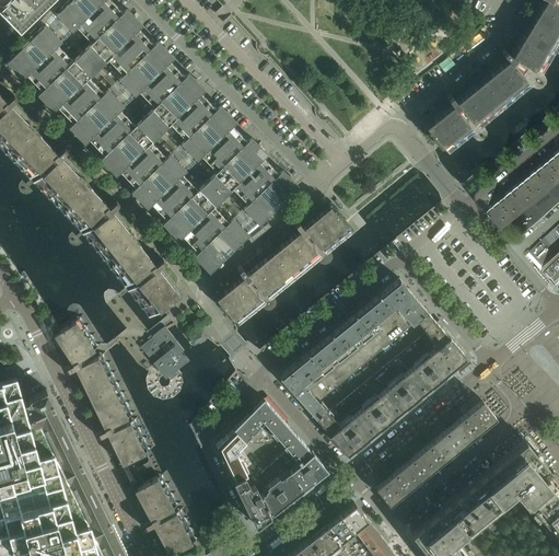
[(34,0),(0,0),(0,4),(10,15),(7,18),(12,22),(34,0)]
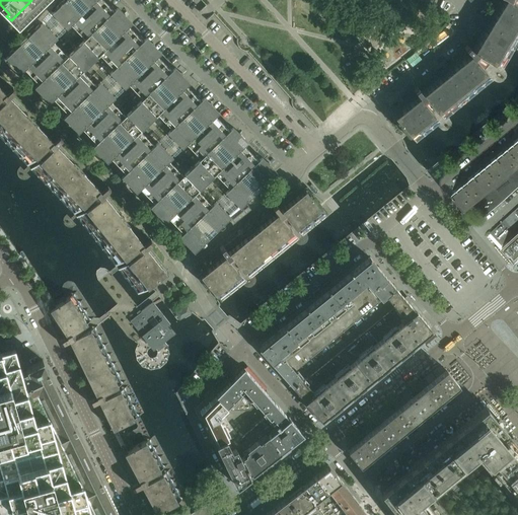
[(69,0),(54,15),(51,13),(55,8),(52,5),(35,23),(39,25),(28,35),(30,38),(6,61),(21,76),(25,72),(40,86),(35,90),(50,105),(55,101),(60,107),(68,116),(64,121),(79,136),(83,132),(97,146),(93,150),(107,165),(113,161),(126,175),(122,179),(137,196),(141,192),(155,206),(150,210),(165,225),(170,221),(183,235),(179,239),(195,254),(215,235),(217,237),(230,224),(233,226),(251,211),(248,208),(244,212),(241,209),(277,174),(263,159),(257,163),(244,149),(248,145),(233,130),(229,134),(215,120),(220,116),(205,99),(201,103),(187,89),(191,85),(183,78),(175,70),(171,74),(158,60),(162,56),(147,41),(143,45),(129,29),(133,25),(118,10),(114,14),(100,0),(99,0),(69,0)]
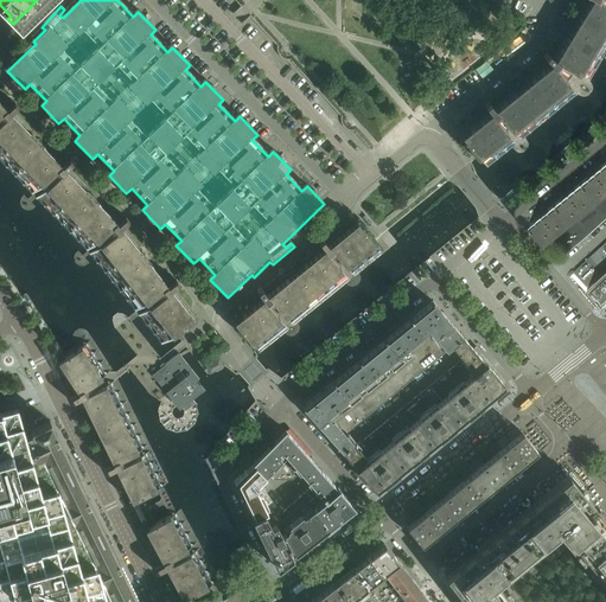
[(591,7),(574,33),(605,53),(605,0),(586,0),(588,5),(591,7)]
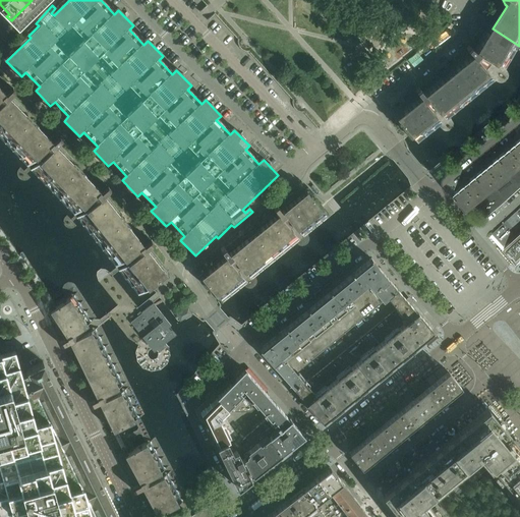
[(470,61),(450,78),(469,103),(472,106),(473,106),(470,102),(477,96),(480,100),(481,99),(478,96),(485,90),(488,94),(489,93),(486,89),(493,83),(496,87),(497,85),(485,71),(492,65),(507,74),(508,73),(504,71),(509,63),(513,65),(513,64),(509,62),(514,54),(518,57),(519,55),(515,53),(519,46),(493,29),(487,37),(484,35),(478,36),(470,49),(467,53),(469,54),(468,59),(470,61)]
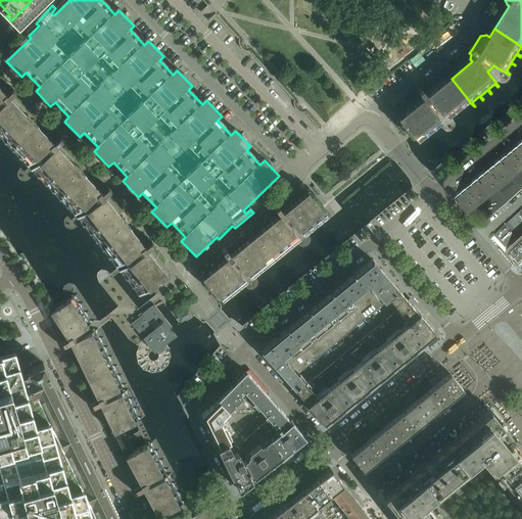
[(420,104),(398,122),(421,149),(422,148),(419,145),(426,139),(429,143),(430,142),(427,138),(434,133),(437,136),(438,136),(435,132),(442,126),(445,130),(446,129),(434,114),(438,112),(449,127),(451,126),(447,122),(455,116),(458,120),(459,120),(456,115),(463,109),(466,113),(467,112),(464,108),(471,103),(452,79),(444,85),(441,81),(435,81),(418,94),(420,96),(419,97),(418,102),(420,104)]
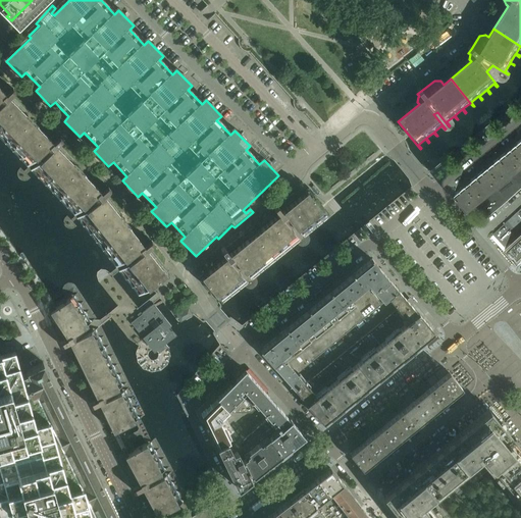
[(0,135),(1,136),(0,137),(0,139),(2,137),(8,144),(31,122),(24,115),(28,112),(28,106),(12,90),(10,92),(9,91),(4,91),(2,93),(0,90),(0,135)]
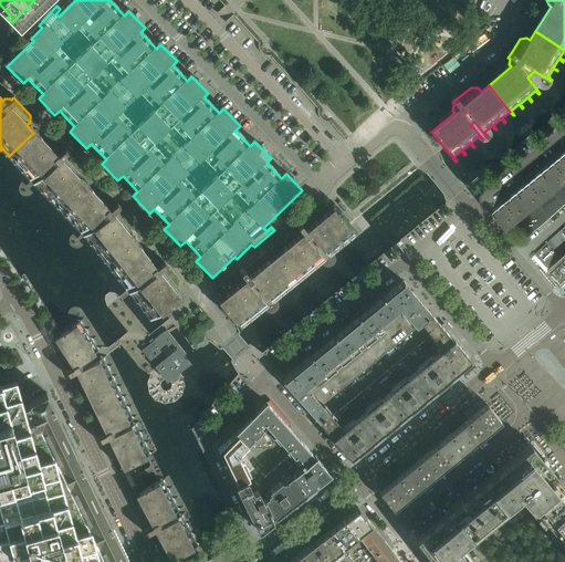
[(54,154),(33,133),(9,156),(6,159),(7,160),(10,157),(17,164),(13,167),(14,168),(18,165),(24,172),(21,176),(22,176),(25,173),(32,180),(29,184),(30,185),(44,170),(48,174),(33,188),(33,189),(38,185),(44,193),(41,196),(42,197),(45,194),(52,200),(49,204),(50,205),(53,201),(60,209),(84,185),(77,177),(81,174),(81,167),(67,154),(65,151),(63,153),(62,151),(56,152),(54,154)]
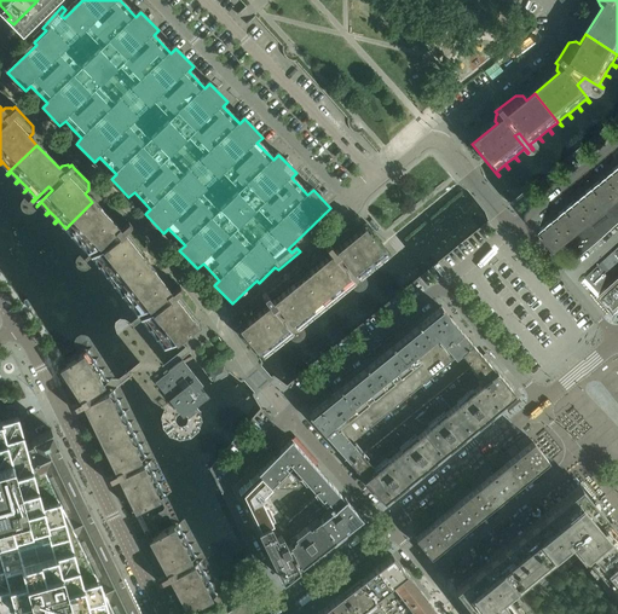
[(617,169),(594,189),(617,219),(617,169)]
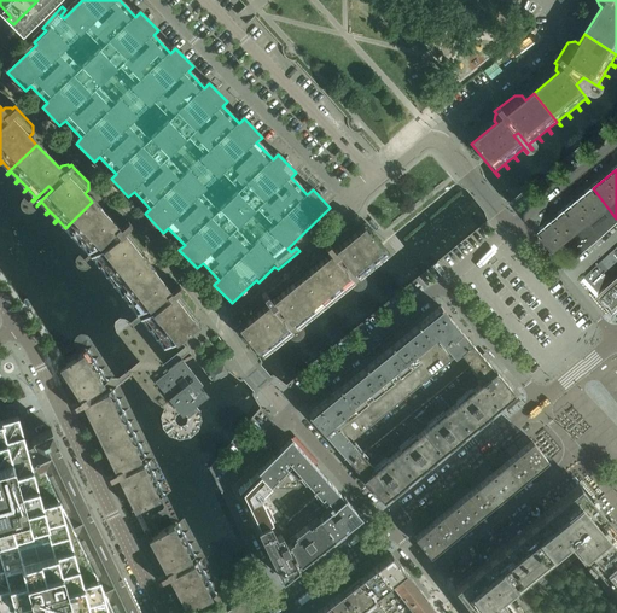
[(616,219),(593,188),(566,210),(595,246),(616,227),(616,219)]
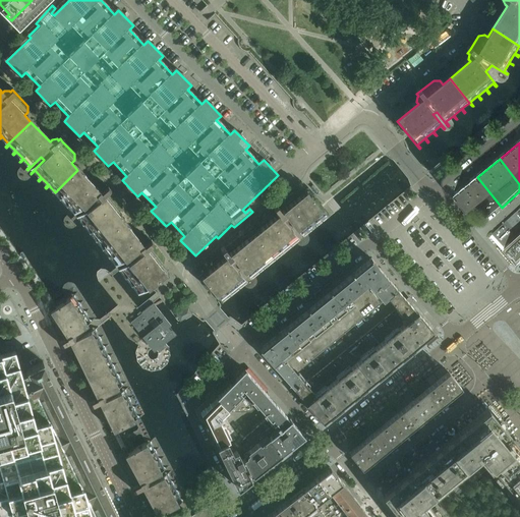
[(97,190),(77,170),(55,192),(52,195),(53,196),(56,193),(63,199),(59,203),(60,204),(63,200),(70,207),(66,211),(67,212),(70,208),(77,215),(73,218),(74,219),(88,206),(90,208),(76,221),(77,222),(80,219),(87,226),(82,229),(83,230),(88,227),(93,234),(90,237),(90,238),(94,235),(100,242),(123,222),(118,216),(121,213),(122,207),(110,191),(108,188),(106,190),(104,188),(99,188),(97,190)]
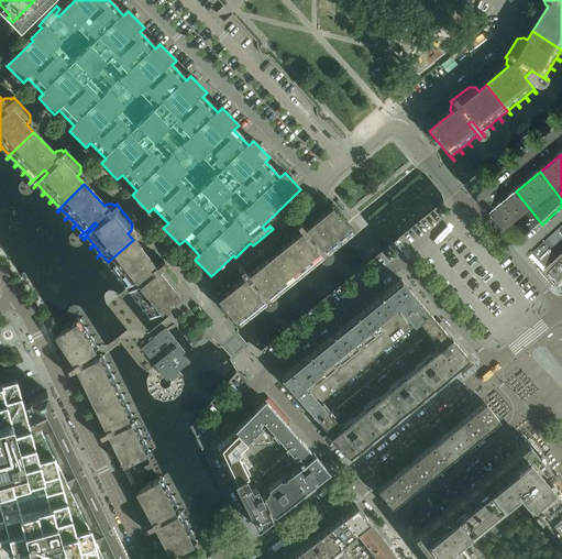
[(542,225),(516,192),(491,212),(505,229),(511,225),(525,239),(542,225)]
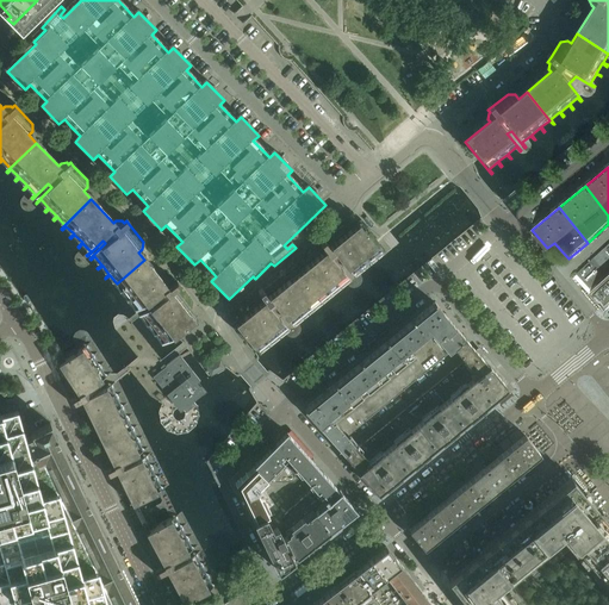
[(350,274),(370,259),(379,250),(360,228),(350,235),(347,231),(345,230),(327,245),(324,243),(321,247),(323,249),(321,250),(321,255),(322,257),(290,285),(286,281),(283,280),(265,294),(263,293),(259,295),(261,298),(260,299),(259,305),(261,307),(236,328),(255,351),(285,328),(279,320),(283,317),(289,324),(346,278),(340,270),(343,267),(350,274)]
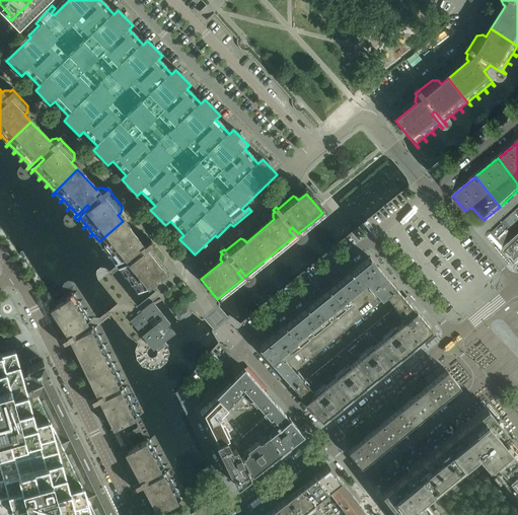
[(517,219),(514,215),(491,236),(516,264),(517,262),(517,219)]
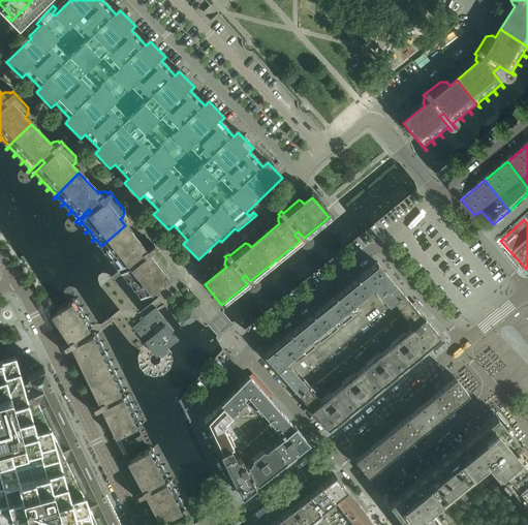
[(144,248),(125,225),(101,246),(97,249),(98,250),(102,247),(107,254),(103,257),(104,258),(109,255),(115,263),(111,266),(112,267),(115,264),(121,271),(117,274),(118,275),(132,264),(135,267),(120,278),(121,279),(125,276),(130,283),(127,286),(128,287),(131,284),(137,291),(133,295),(134,296),(138,292),(144,300),(140,303),(141,304),(152,295),(169,281),(162,273),(166,270),(167,264),(153,246),(151,248),(150,247),(146,246),(144,248)]
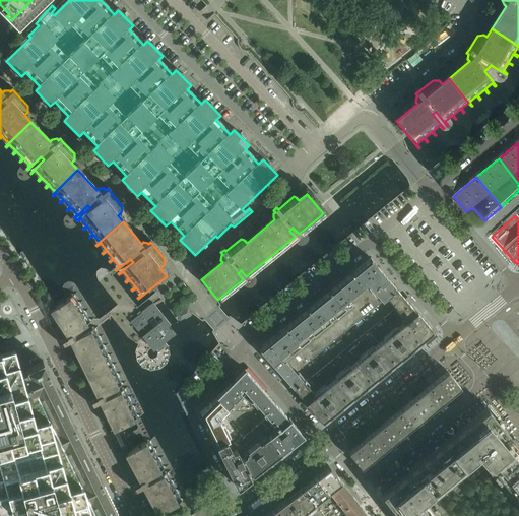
[(398,294),(386,279),(372,262),(345,283),(371,315),(388,301),(389,301),(398,294)]
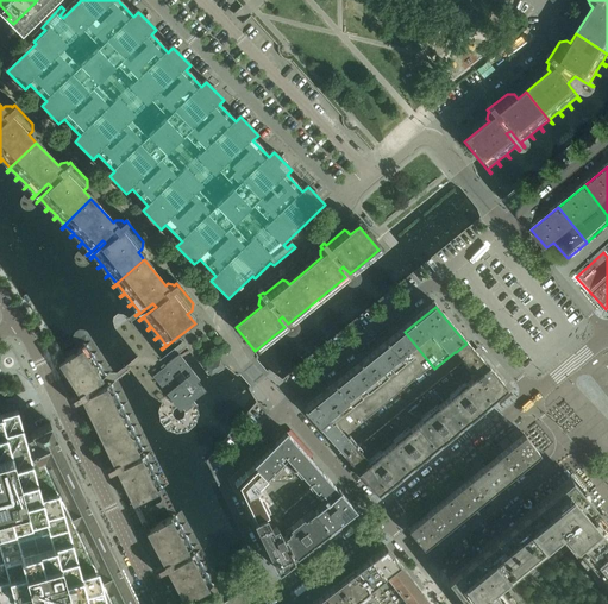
[(434,369),(405,332),(378,353),(408,389),(434,369)]
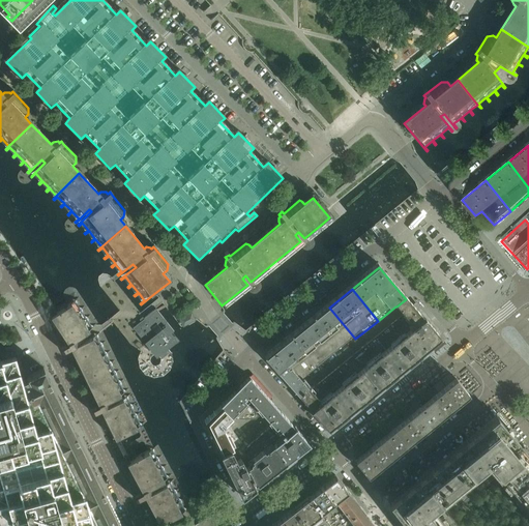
[(425,322),(413,308),(410,303),(406,299),(397,307),(401,312),(405,317),(402,320),(412,332),(425,322)]
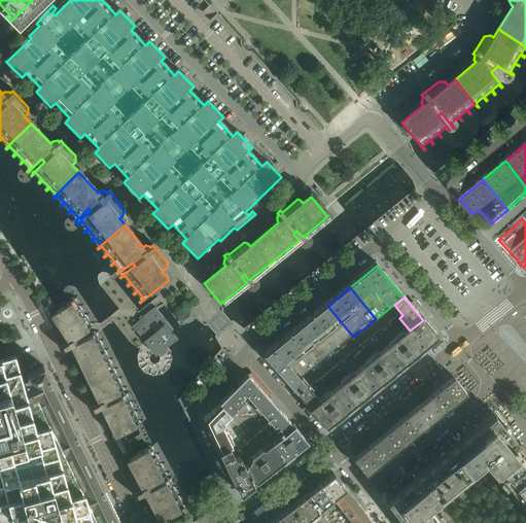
[(107,368),(93,339),(86,342),(83,336),(90,333),(72,305),(51,318),(66,341),(64,343),(63,347),(64,348),(61,350),(63,353),(65,352),(69,359),(73,360),(76,359),(85,378),(107,368)]
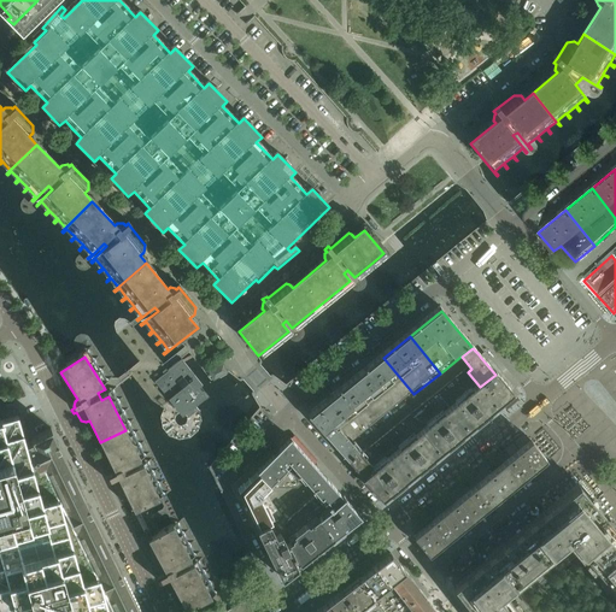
[(414,394),(383,358),(363,375),(393,412),(414,394)]
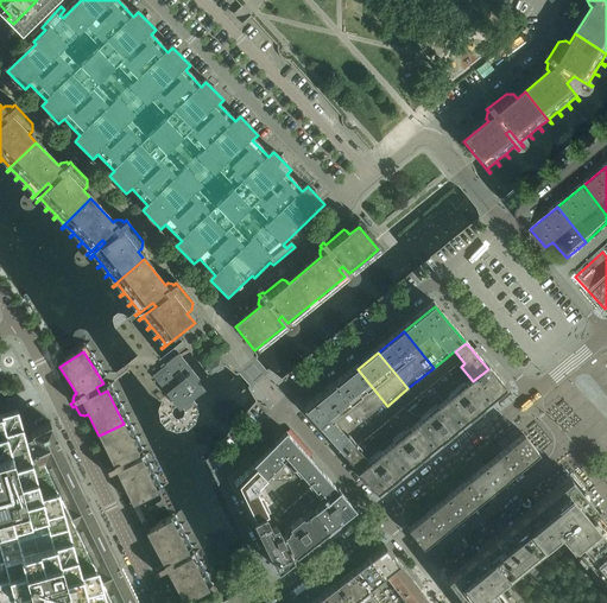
[(181,359),(166,369),(169,373),(165,375),(164,374),(156,381),(181,413),(203,395),(197,387),(201,385),(181,359)]
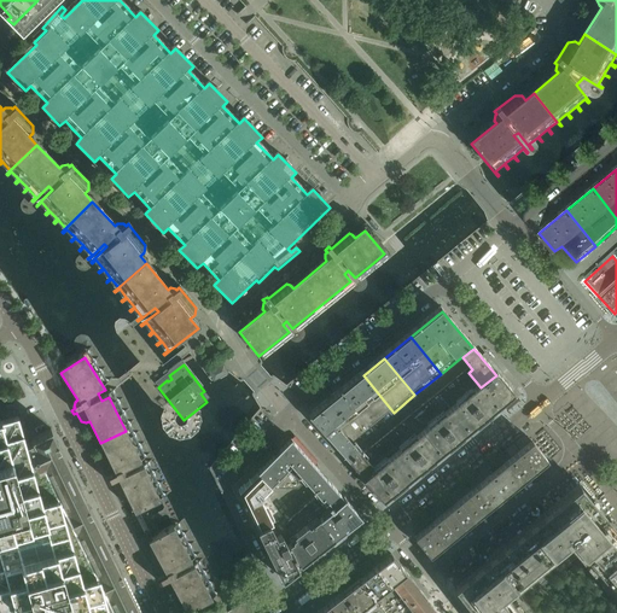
[(211,377),(215,385),(228,378),(225,371),(211,377)]
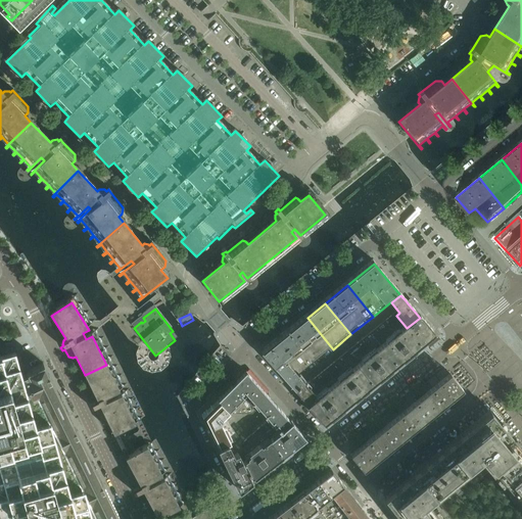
[(423,347),(407,328),(396,316),(372,335),(398,367),(423,347)]
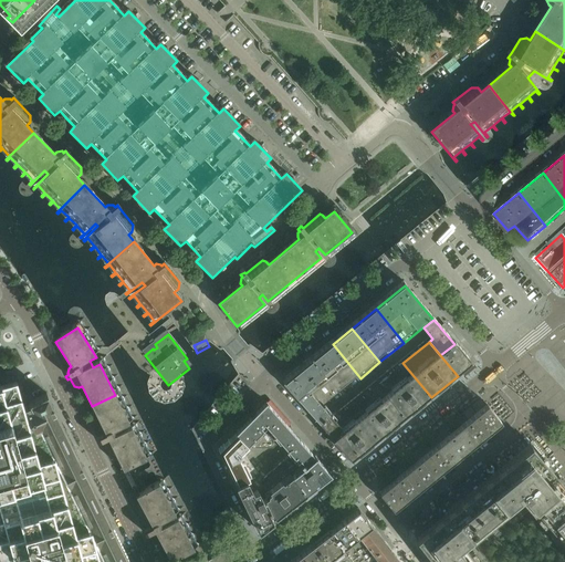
[(361,378),(333,344),(312,361),(341,395),(361,378)]
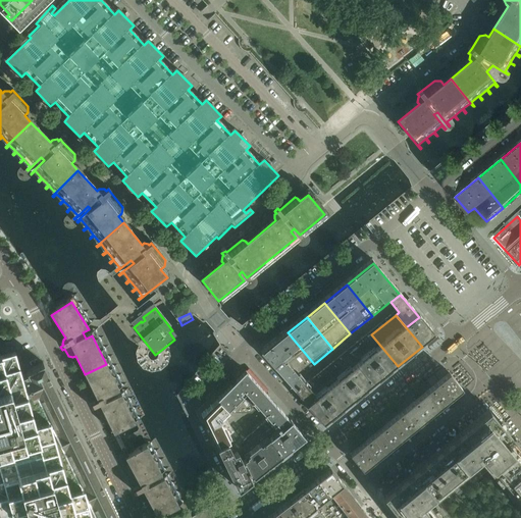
[(434,335),(419,317),(406,327),(422,347),(434,335)]
